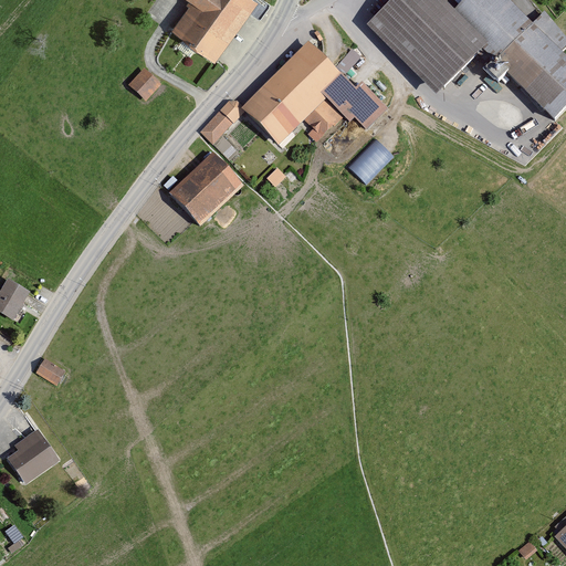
[(190,0),(171,25),(215,58),(257,0),(190,0)]
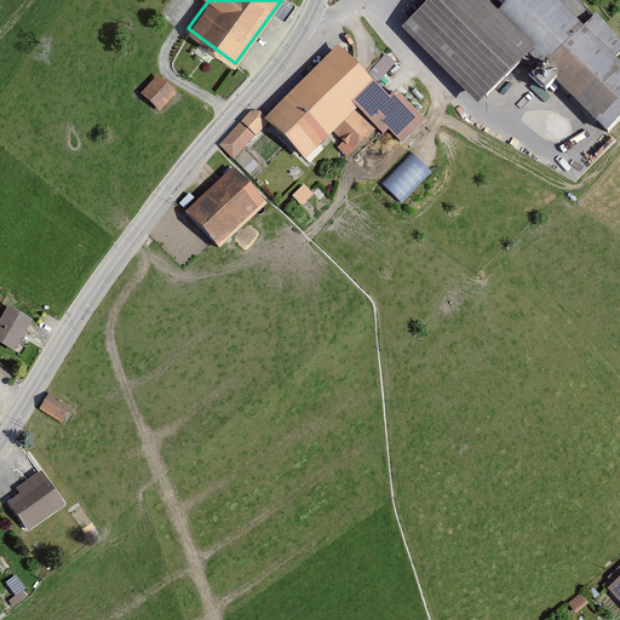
[(506,0),(500,7),(492,0),(432,0),(406,28),(483,105),(539,53),(616,130),(619,125),(619,55),(564,0),(506,0)]
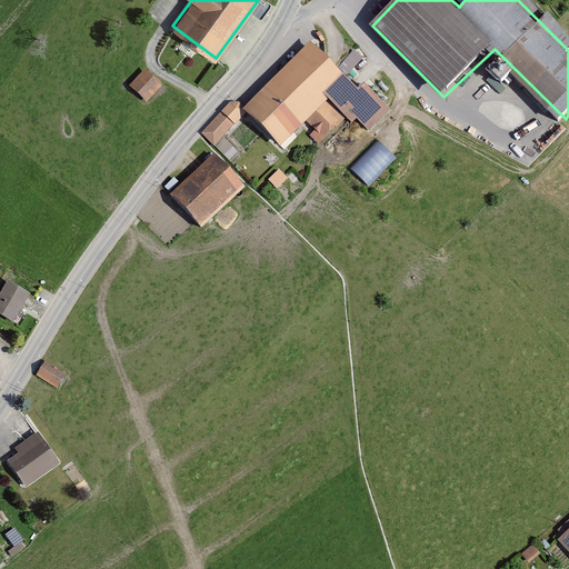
[(310,40),(253,96),(243,105),(248,109),(243,113),(282,147),(307,123),(321,140),(346,117),(353,123),(359,118),(369,128),(389,105),(367,80),(360,86),(310,40)]
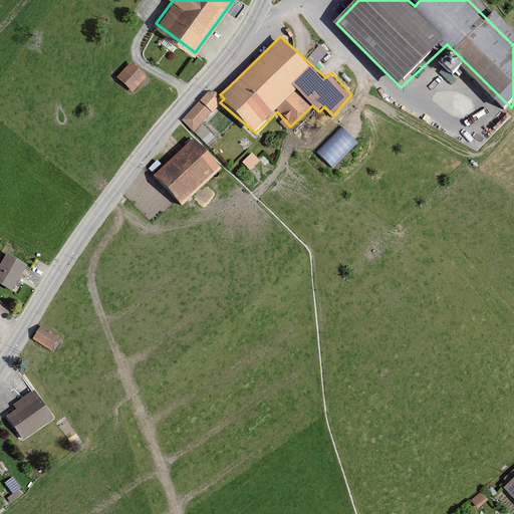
[(315,64),(327,50),(320,43),(307,57),(315,64)]
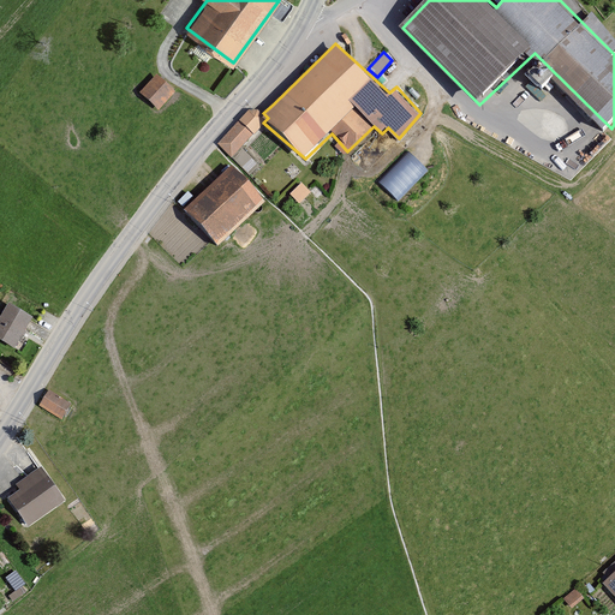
[(173,87),(154,70),(141,91),(159,105),(173,87)]
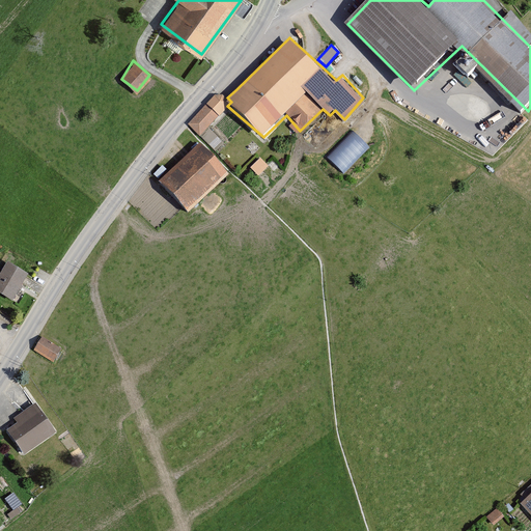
[(217,88),(187,120),(199,133),(227,106),(231,102),(227,98),(217,88)]
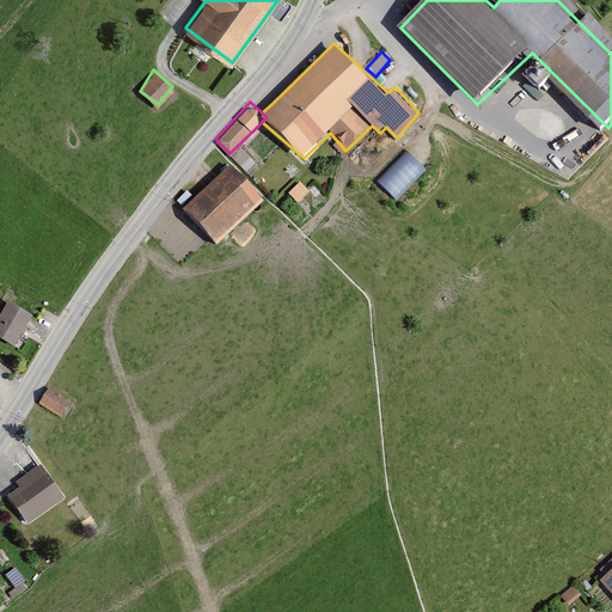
[(407,150),(378,181),(397,199),(427,167),(407,150)]
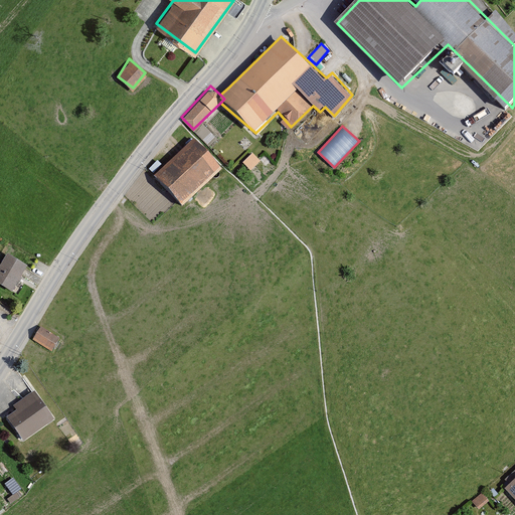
[(223,168),(195,142),(156,175),(184,204),(223,168)]
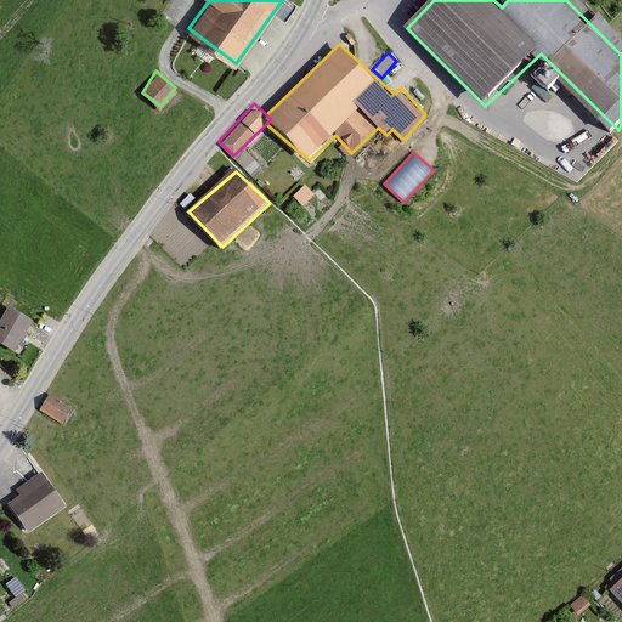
[(294,196),(304,203),(314,191),(305,184),(294,196)]
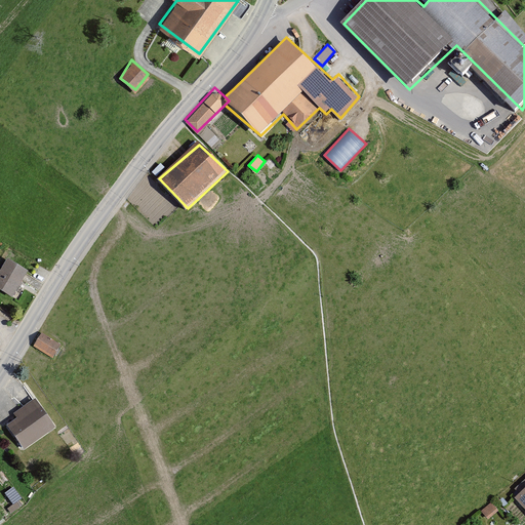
[(28,268),(8,255),(0,268),(0,286),(12,296),(28,268)]
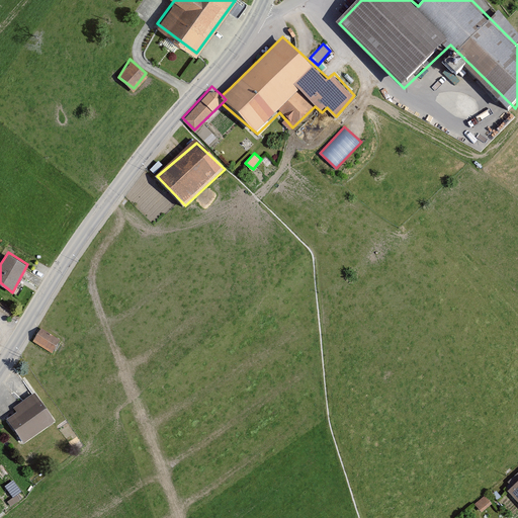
[(59,341),(40,331),(33,344),(52,354),(59,341)]
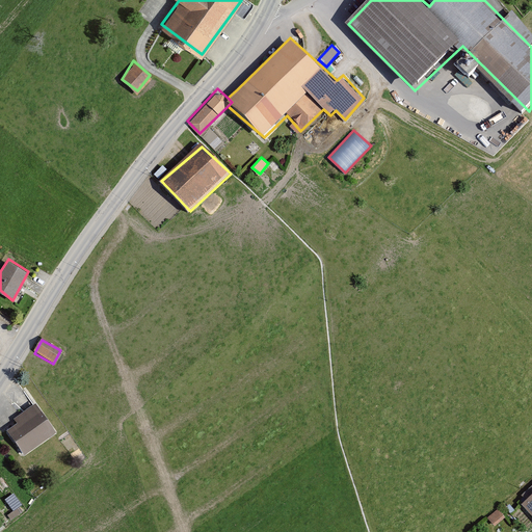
[(48,429),(28,401),(0,419),(0,430),(14,451),(48,429)]
